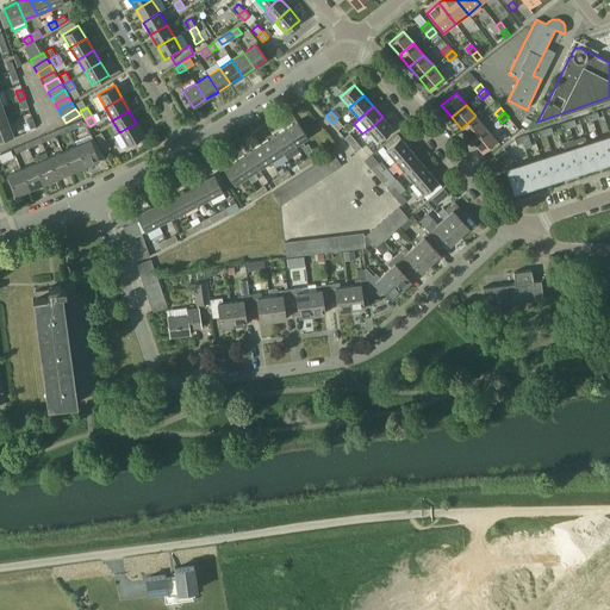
[(475,116),(461,129),(472,139),(486,128),(475,116)]
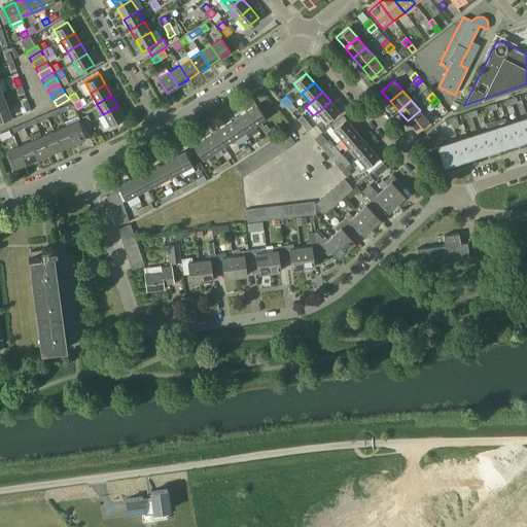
[(326,121),(339,110),(330,101),(318,112),(326,121)]
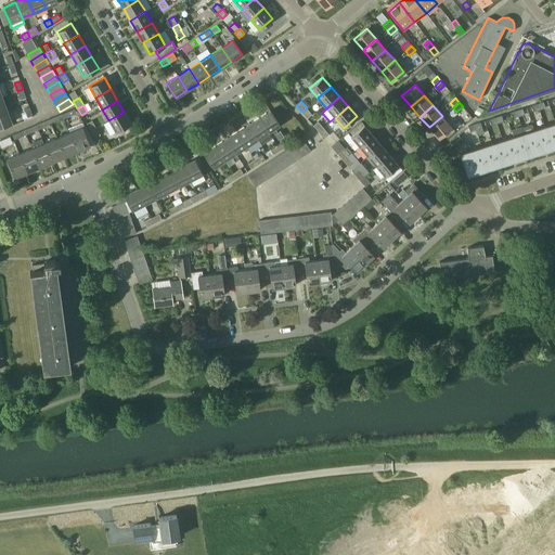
[(307,118),(312,114),(307,107),(301,112),(307,118)]
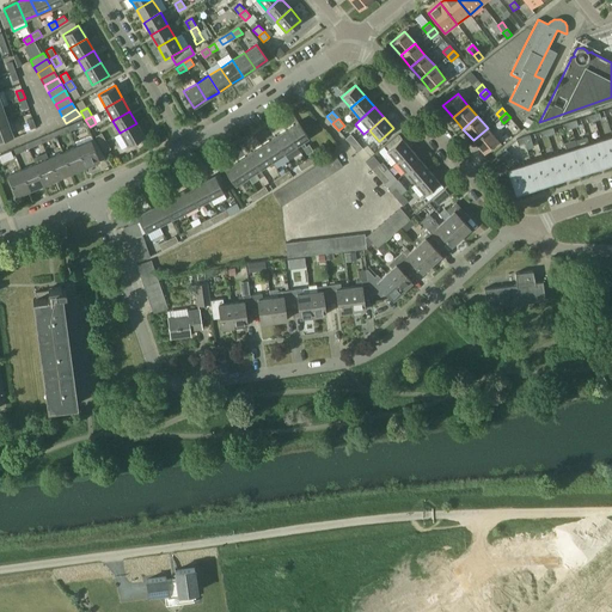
[(81,120),(67,126),(69,130),(84,124),(81,120)]
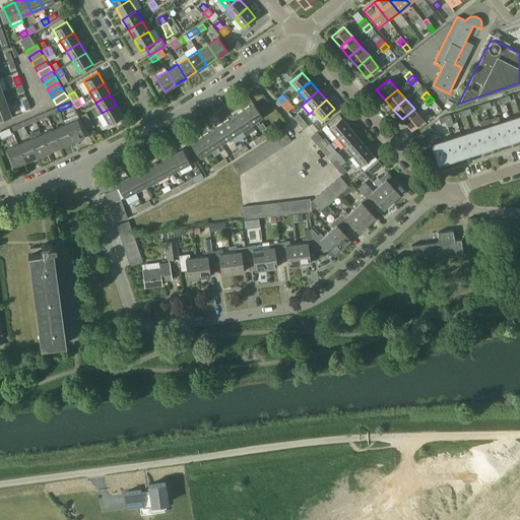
[(0,119),(10,116),(6,103),(0,105),(0,119)]
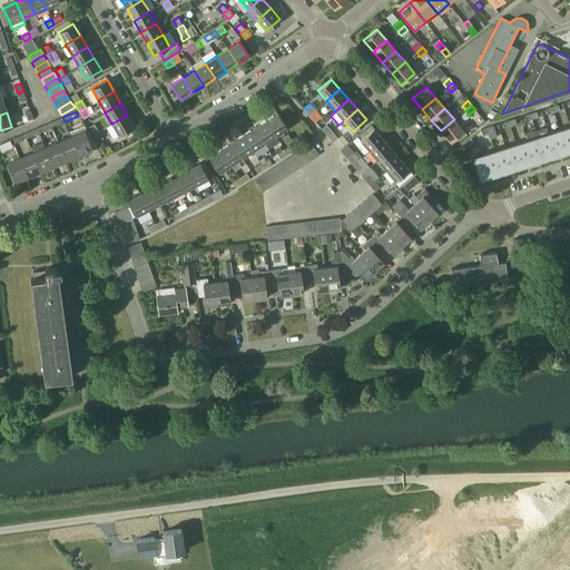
[(277,114),(265,121),(275,136),(287,128),(277,114)]
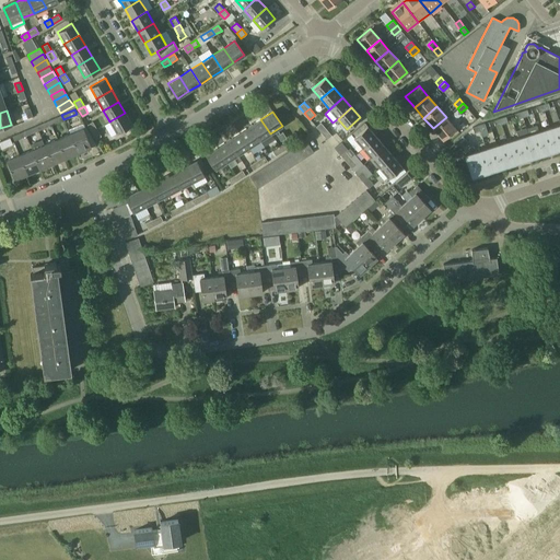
[(117,133),(131,125),(125,113),(109,121),(117,133)]
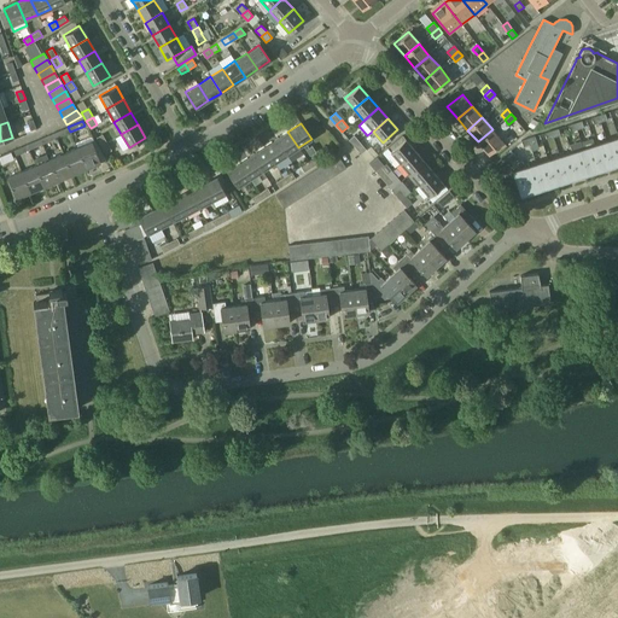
[(68,127),(53,133),(56,138),(70,132),(68,127)]
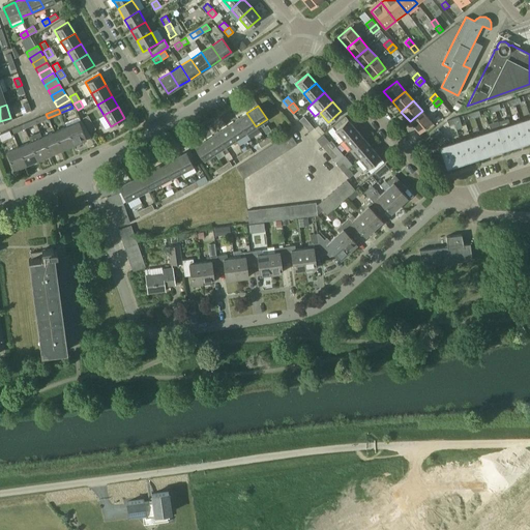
[(418,131),(431,121),(422,111),(410,121),(418,131)]
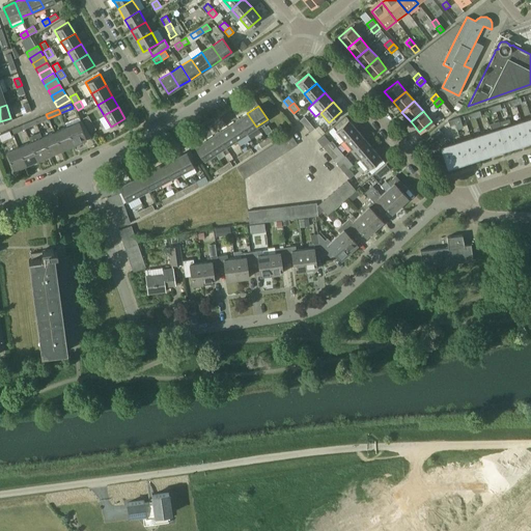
[(247,113),(236,119),(246,134),(256,127),(247,113)]
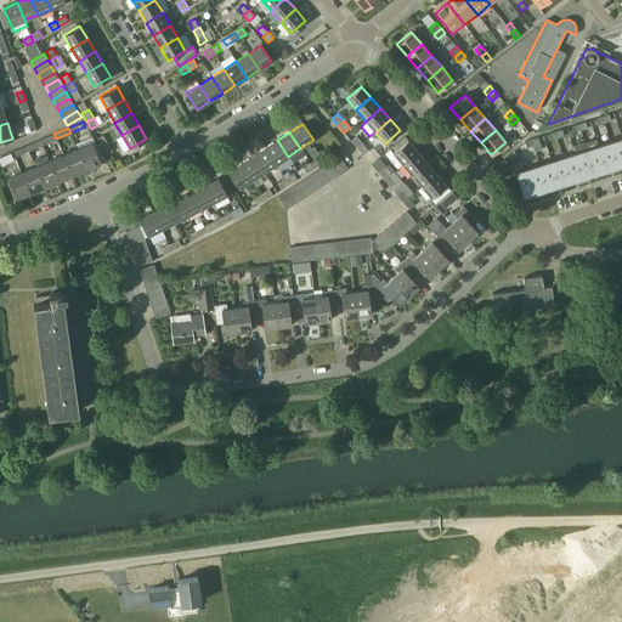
[(43,145),(56,139),(54,134),(40,140),(43,145)]
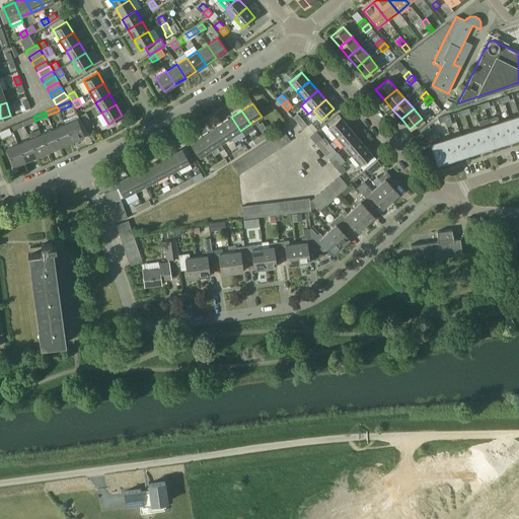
[(86,113),(80,116),(85,123),(90,120),(86,113)]
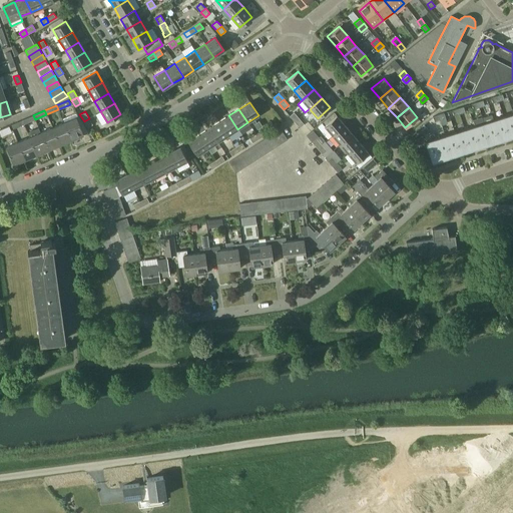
[(294,112),(290,116),(295,121),(299,118),(294,112)]
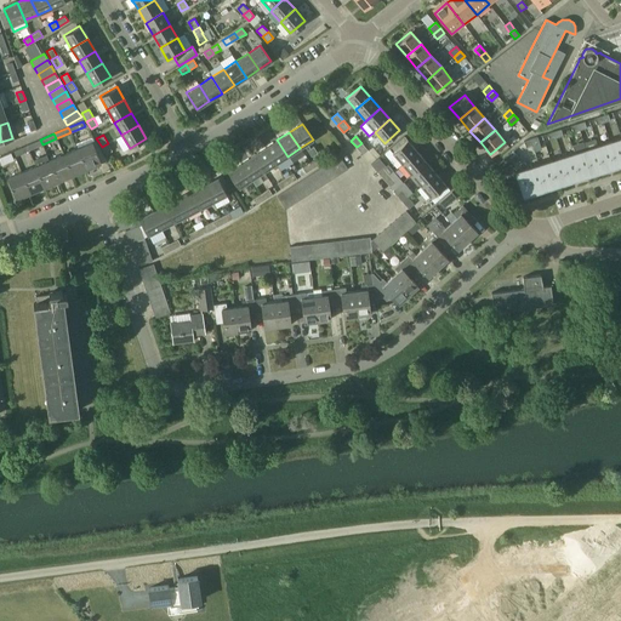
[(620,163),(620,137),(609,141),(617,164),(620,163)]
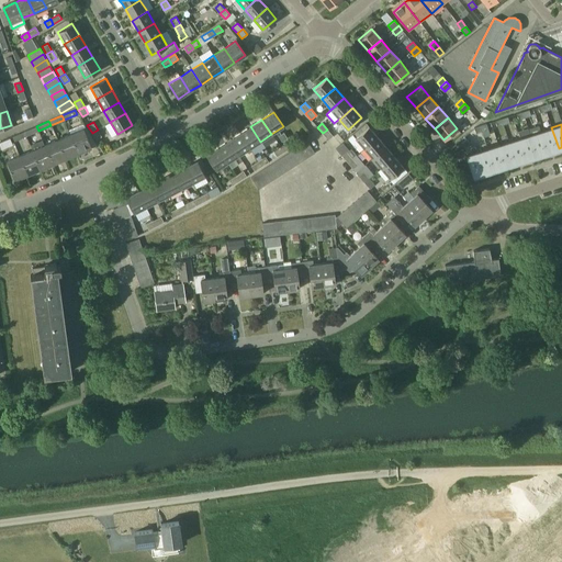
[(38,131),(36,126),(23,132),(25,136),(38,131)]
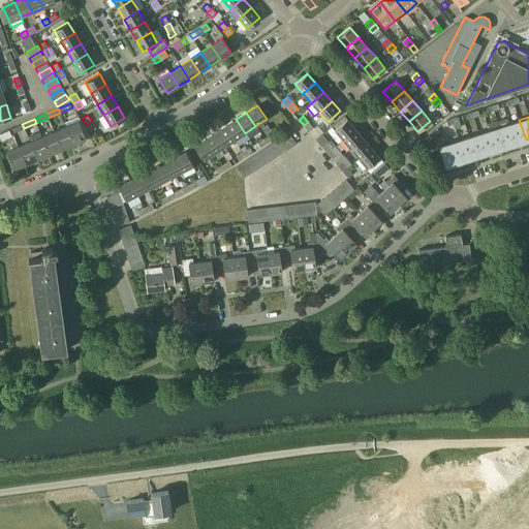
[(236,119),(225,126),(235,139),(245,133),(236,119)]
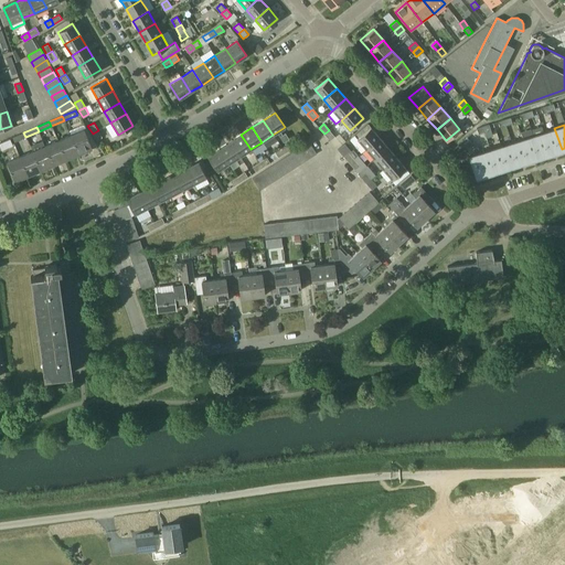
[(371,127),(358,139),(366,149),(380,138),(371,127)]
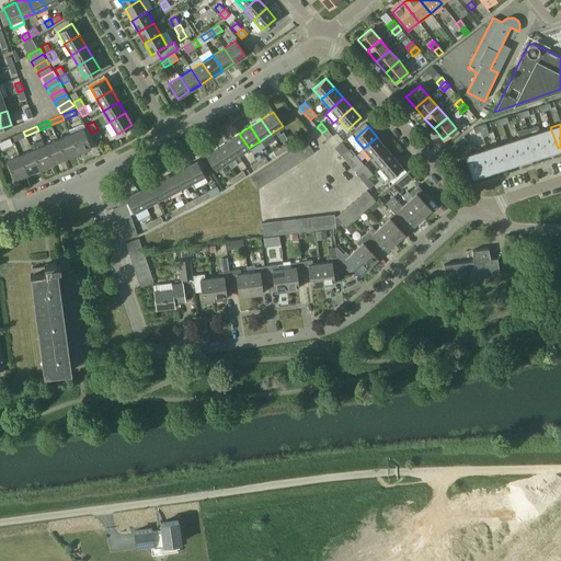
[(558,148),(550,127),(540,132),(547,152),(558,148)]
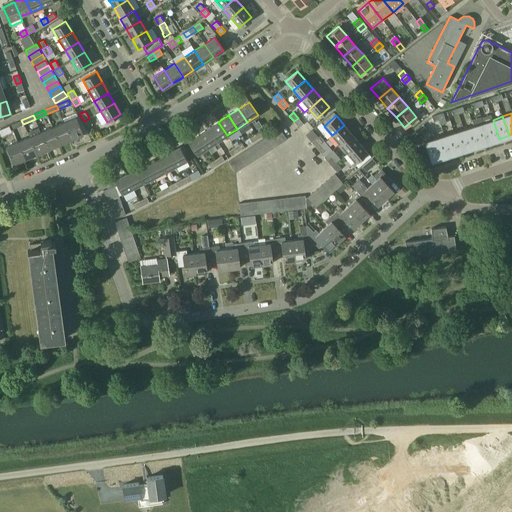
[(75,117),(64,122),(71,139),(83,134),(75,117)]
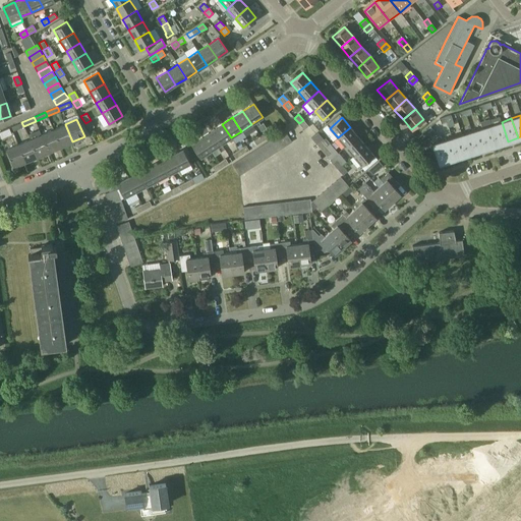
[(94,126),(91,120),(85,123),(89,129),(94,126)]
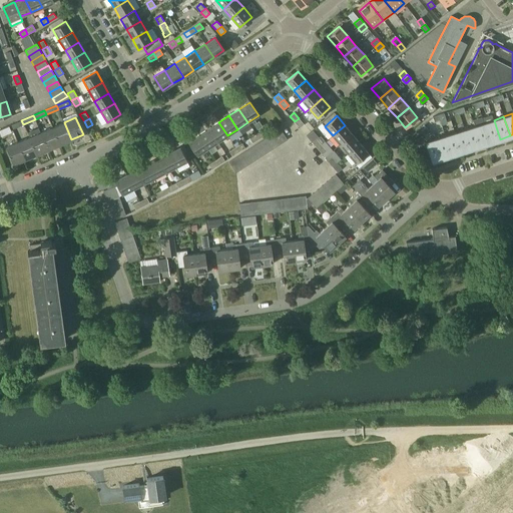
[(304,123),(299,118),(295,121),(300,127),(304,123)]
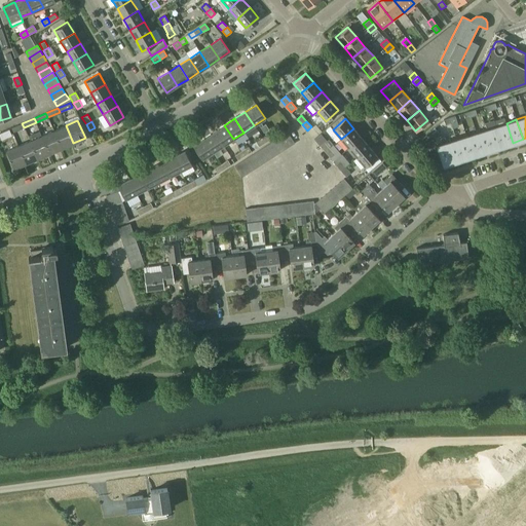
[(24,127),(22,123),(10,128),(12,133),(24,127)]
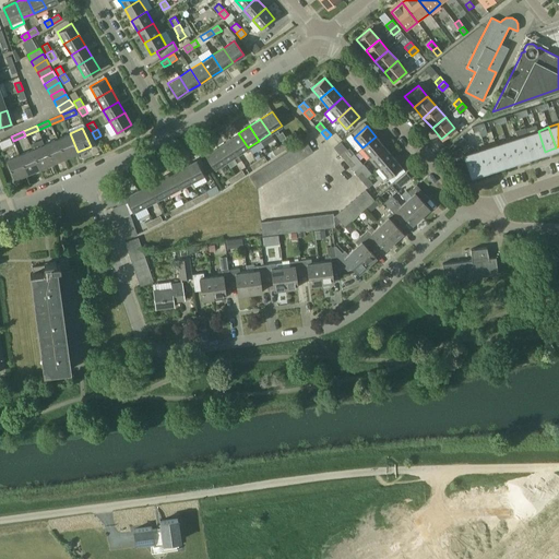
[(545,152),(538,131),(527,134),(534,155),(545,152)]
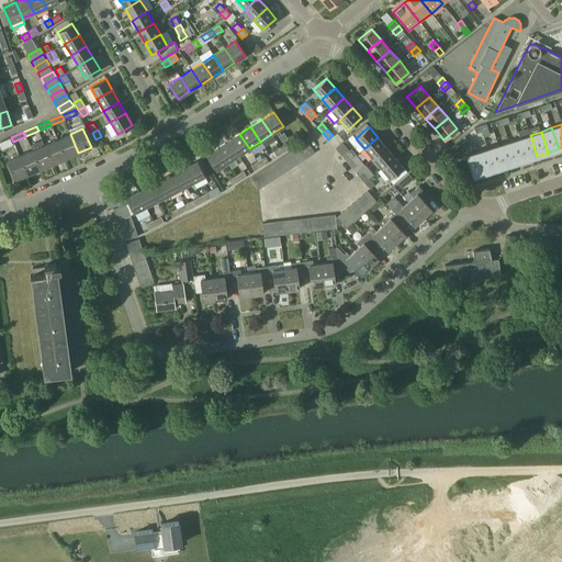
[(78,153),(70,134),(57,139),(65,158),(78,153)]
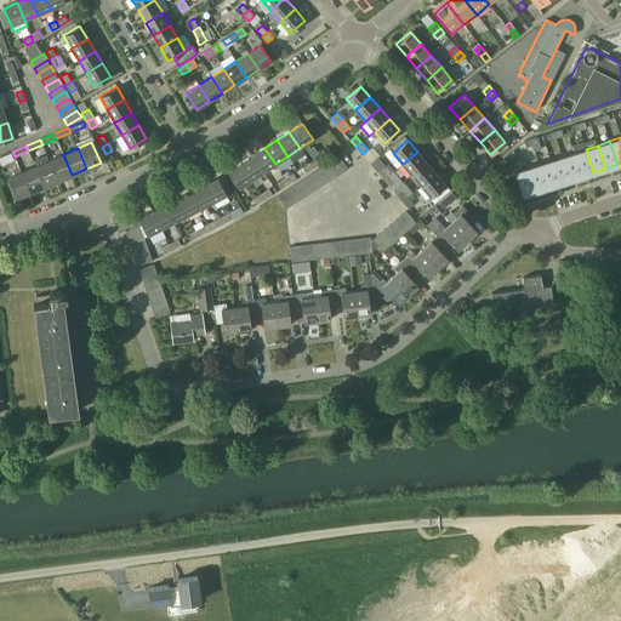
[(275,164),(265,148),(252,155),(263,172),(275,164)]
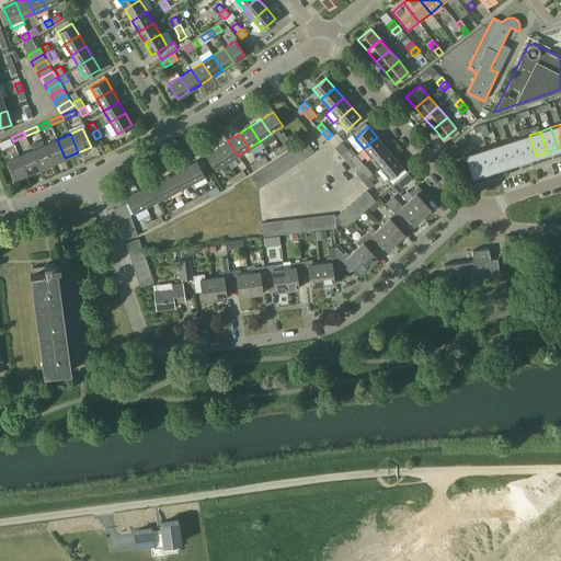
[(536,156),(529,135),(518,138),(525,159),(536,156)]
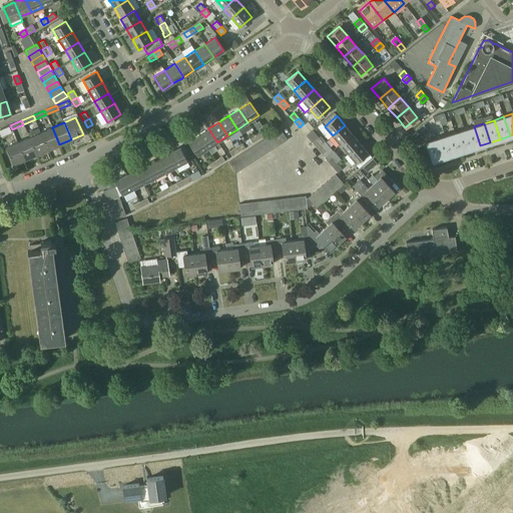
[(424,124),(420,128),(424,133),(428,129),(424,124)]
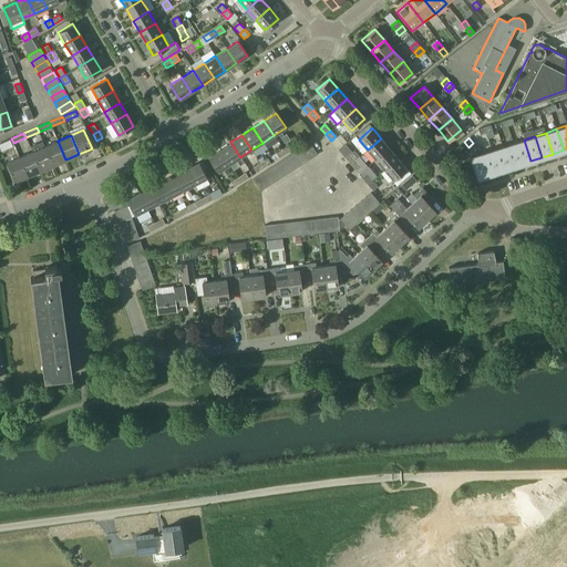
[(12,145),(12,144),(13,143),(11,138),(0,142),(0,147),(1,151),(12,145)]
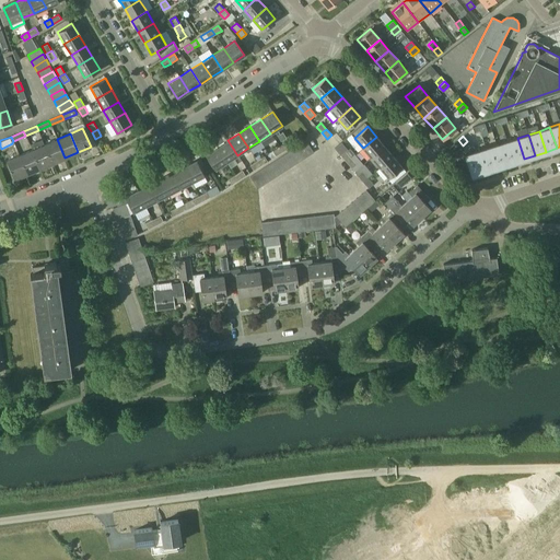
[(376,137),(363,148),(372,158),(385,147),(376,137)]
